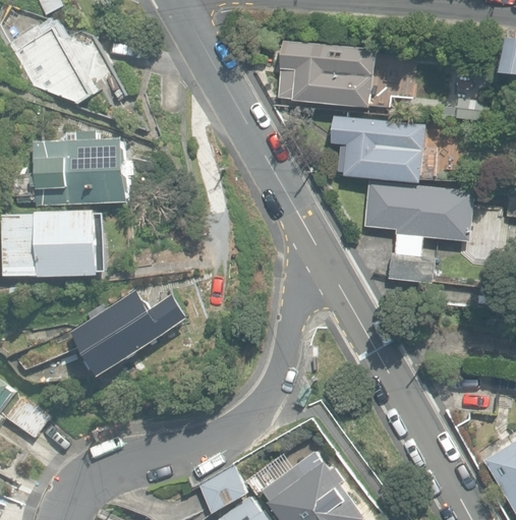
[(32,85),(76,103),(91,94),(86,84),(98,51),(58,36),(53,29),(43,35),(37,24),(5,44),(32,85)]
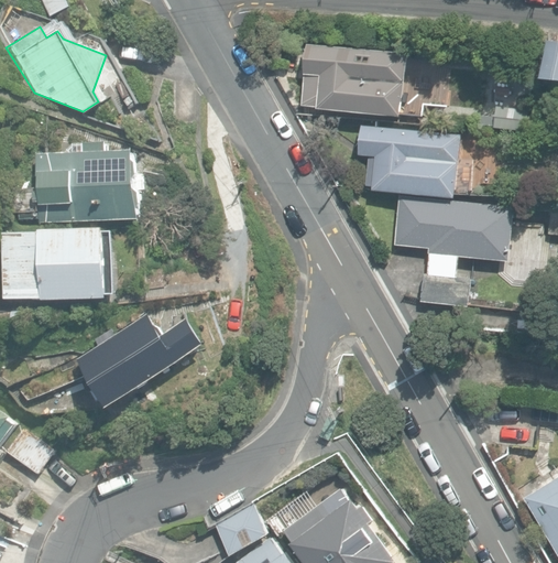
[(540,80),(557,82),(557,42),(545,41),(540,80)]
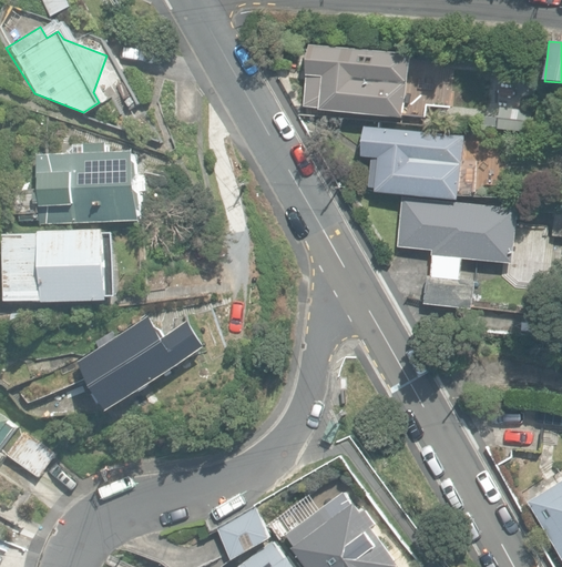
[(302,107),(402,118),(409,56),(308,46),(302,107)]
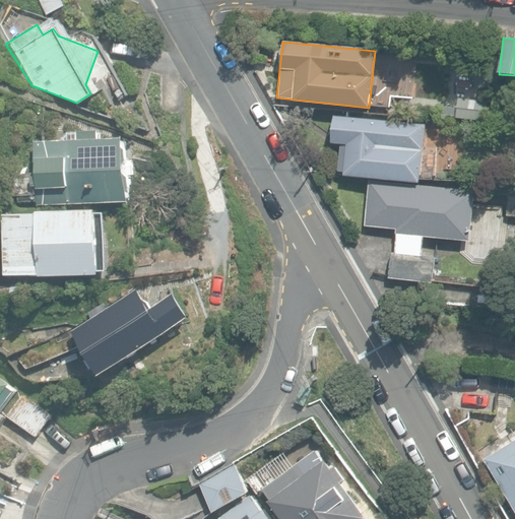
[(163,112),(174,107),(168,93),(157,99),(163,112)]
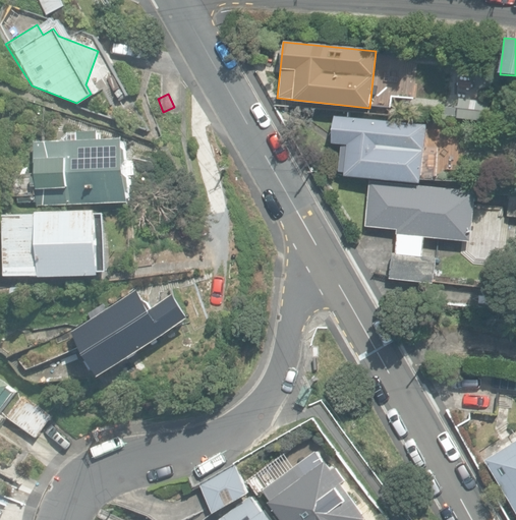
[(335,174),(418,182),(424,124),(333,115),(330,143),(338,145),(335,174)]
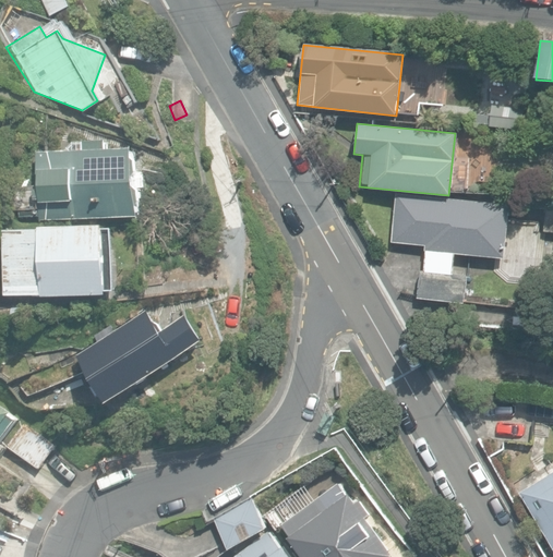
[(15,189),(16,219),(137,216),(135,148),(107,149),(107,142),(84,143),(84,150),(34,153),(35,188),(15,189)]
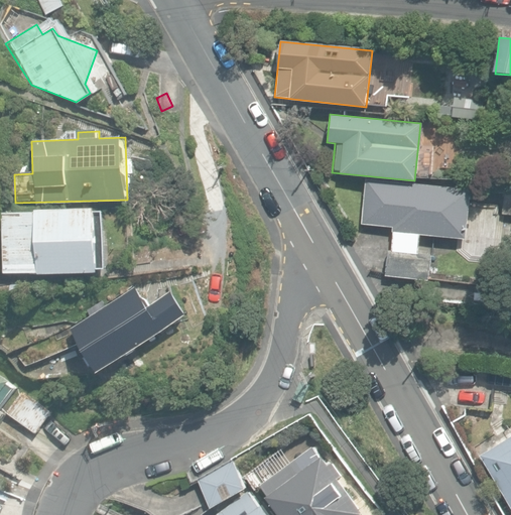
[(415,179),(430,180),(431,169),(416,168),(415,179)]
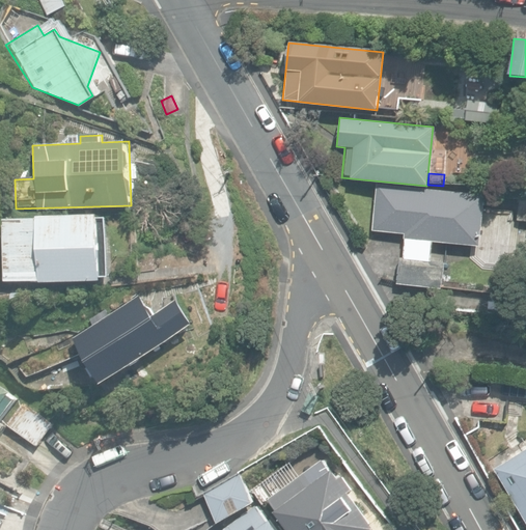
[(400,259),(430,262),(432,242),(476,247),(481,198),(374,187),(368,231),(403,234),(400,259)]
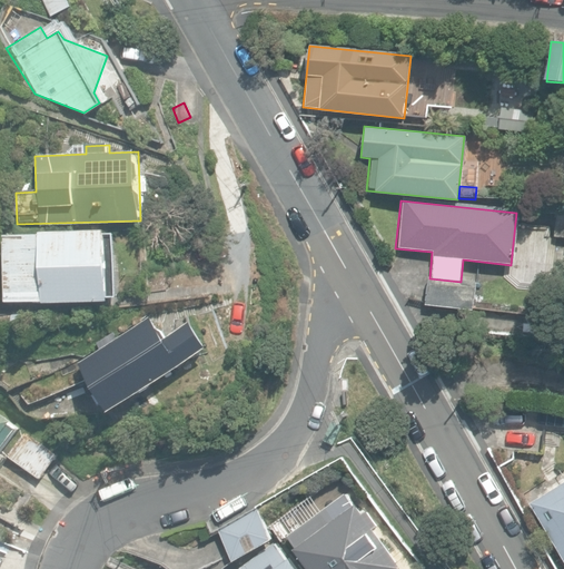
[(2,235),(5,304),(110,301),(108,232),(2,235)]
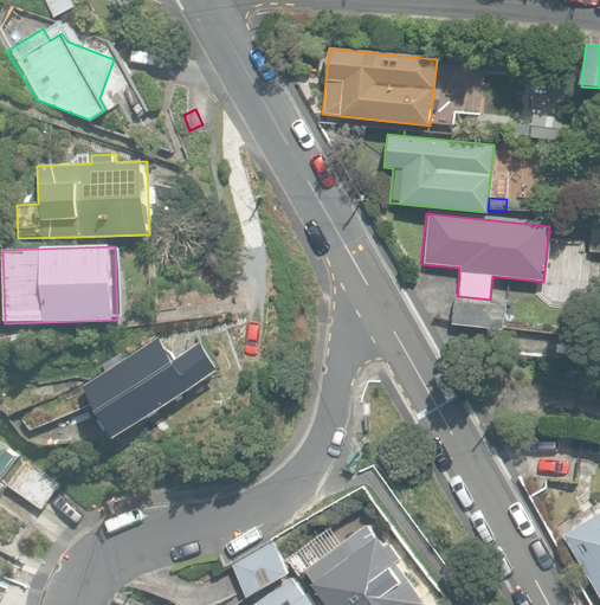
[(451,323),(500,329),(503,302),(455,296),(451,323)]
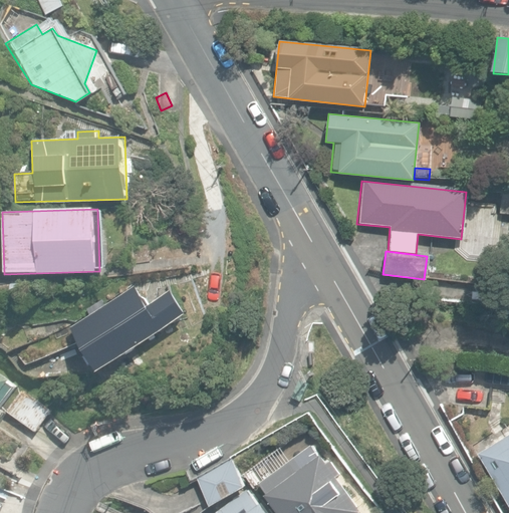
[(70,327),(98,371),(188,314),(172,288),(146,305),(135,287),(70,327)]
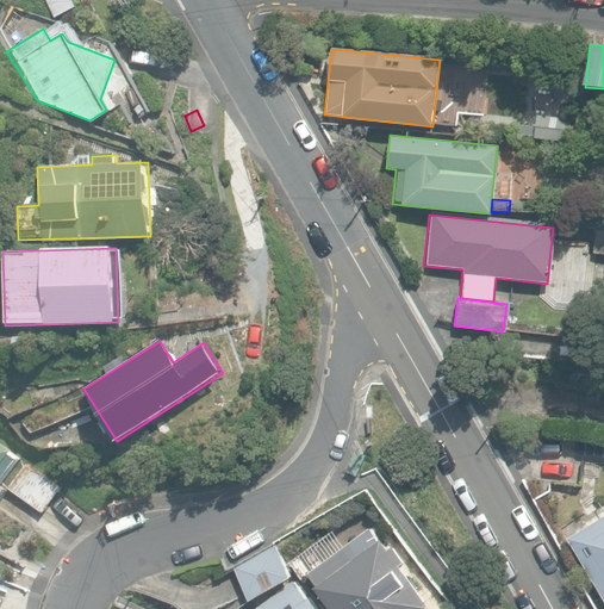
[(0,478),(16,459),(0,447),(0,478)]
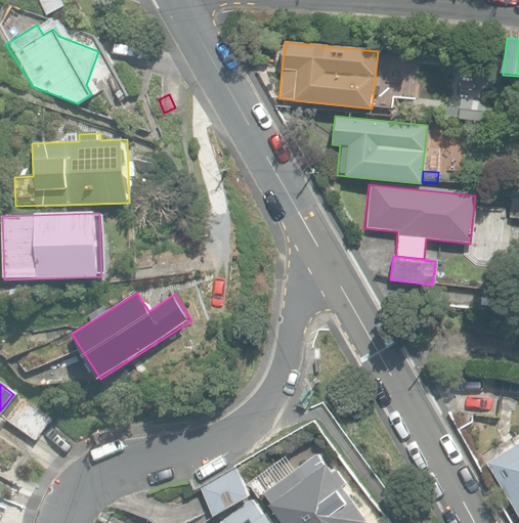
[(295,406),(303,409),(310,393),(301,389),(295,406)]
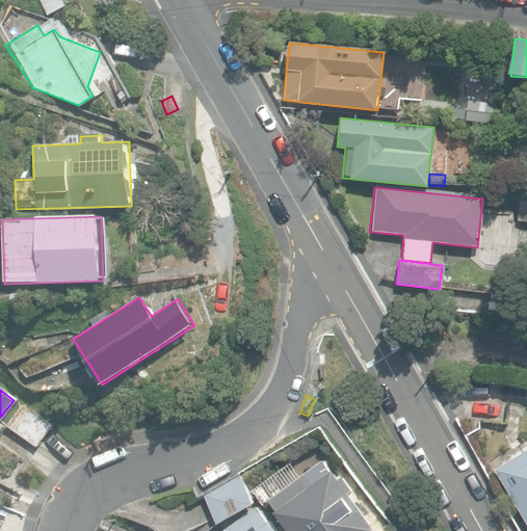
[(1,424),(35,448),(49,427),(15,404),(1,424)]
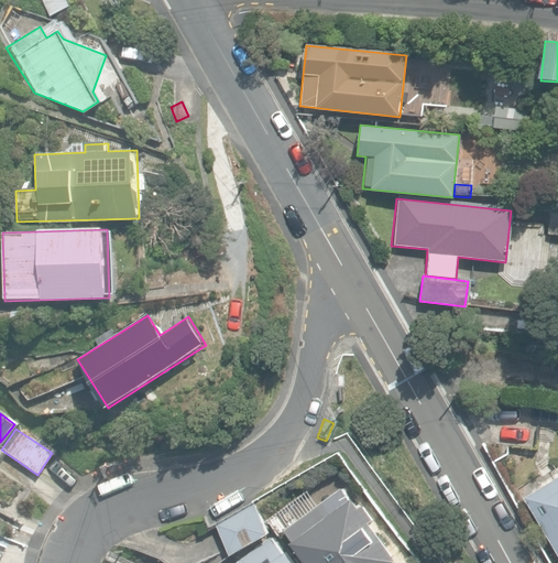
[(523,498),(557,555),(557,477),(556,478),(548,465),(536,473),(544,486),(523,498)]
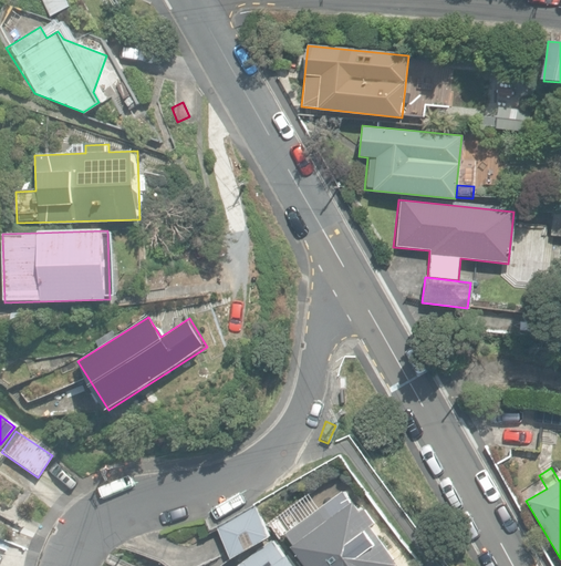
[(284,533),(307,565),(401,565),(362,508),(359,511),(352,502),(328,518),(321,508),(284,533)]
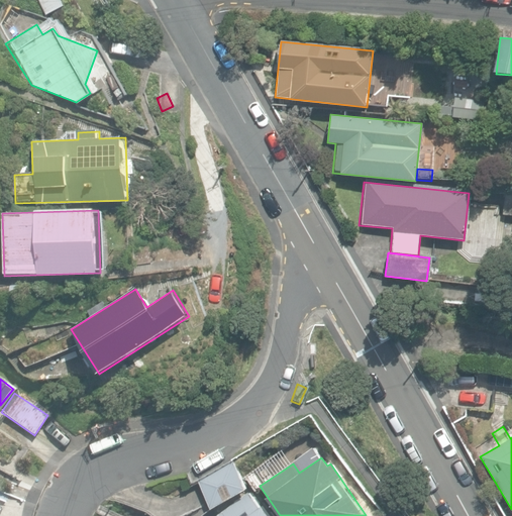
[(193,482),(209,509),(247,487),(232,459),(193,482)]
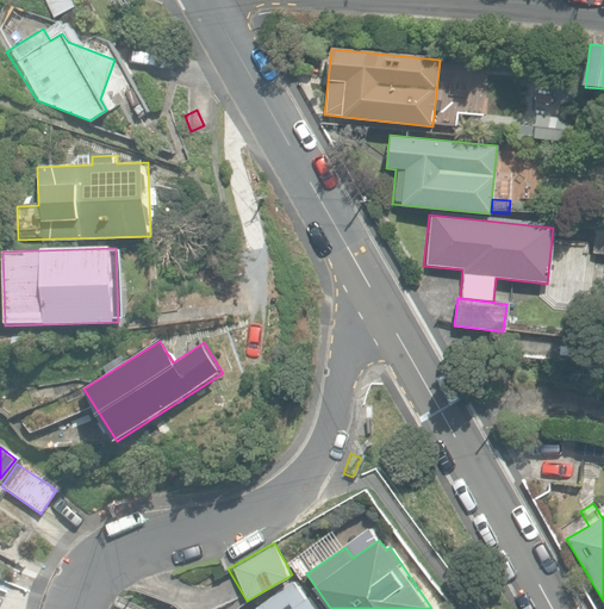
[(310,608),(291,583),(254,608),(310,608)]
